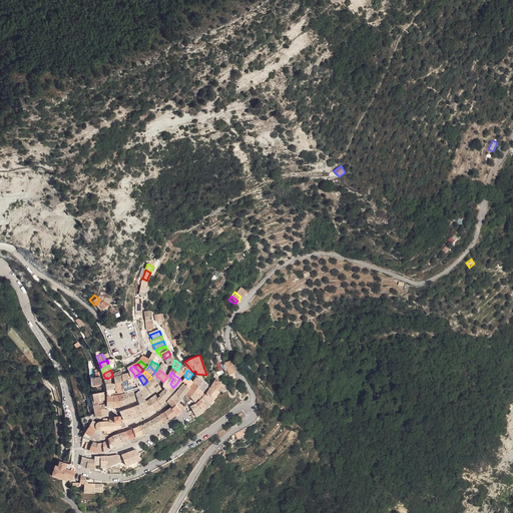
[(161,380),(155,375),(152,378),(158,384),(161,380)]
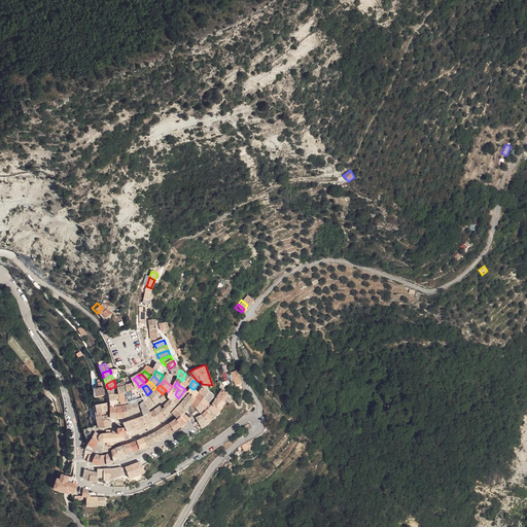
[(147,395),(142,387),(140,388),(138,389),(143,399),(147,395)]
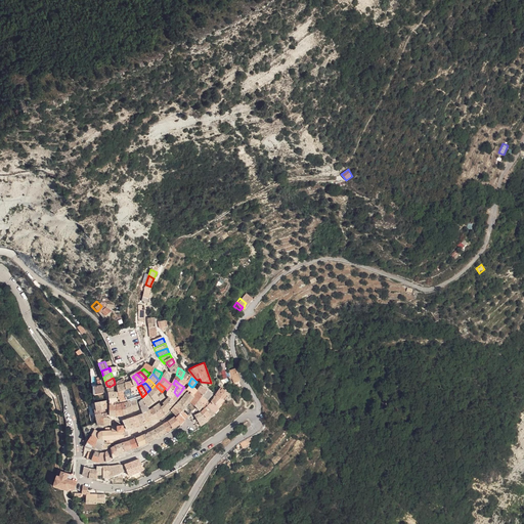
[(157,396),(162,392),(156,386),(153,390),(155,394),(157,396)]
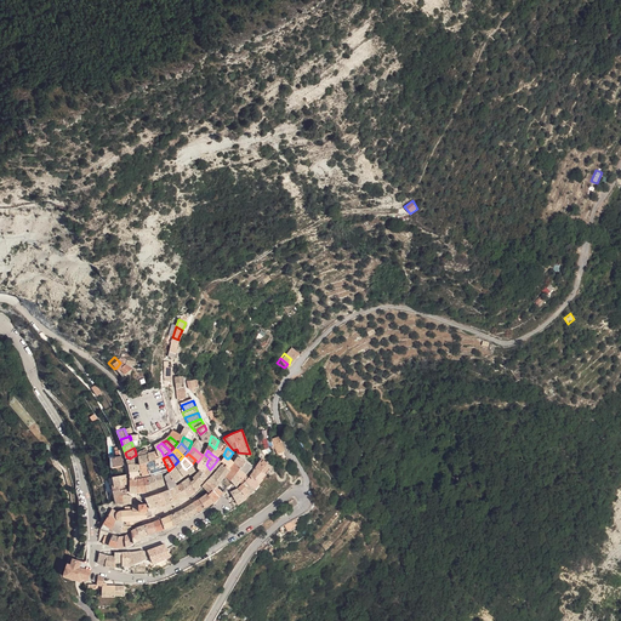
[(222,463),(229,468),(233,461),(229,457),(228,459),(227,459),(222,463)]
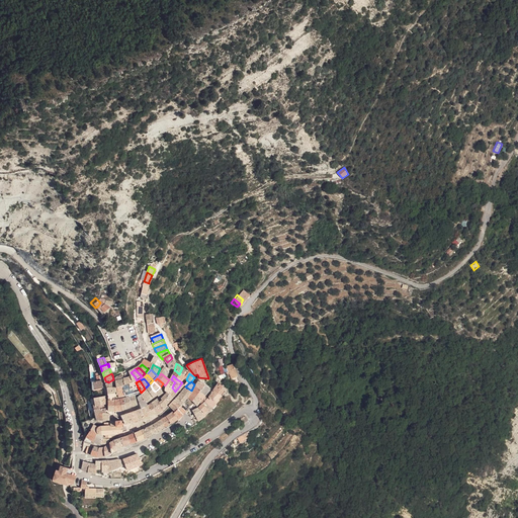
[(141,393),(136,382),(135,382),(131,383),(130,384),(133,395),(141,393)]
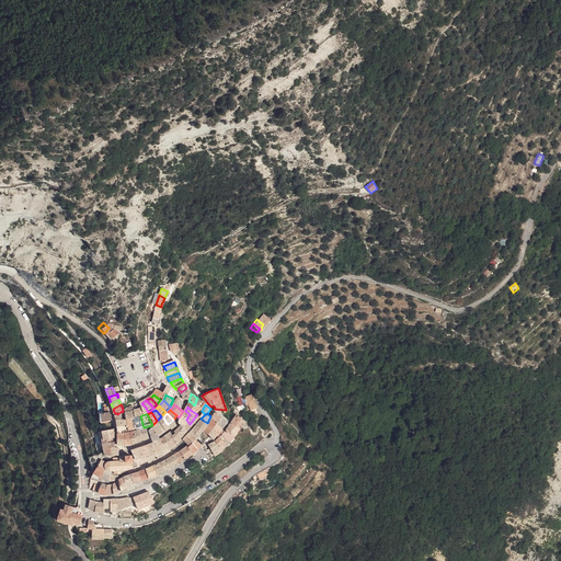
[(224,419),(215,414),(213,419),(218,424),(224,419)]
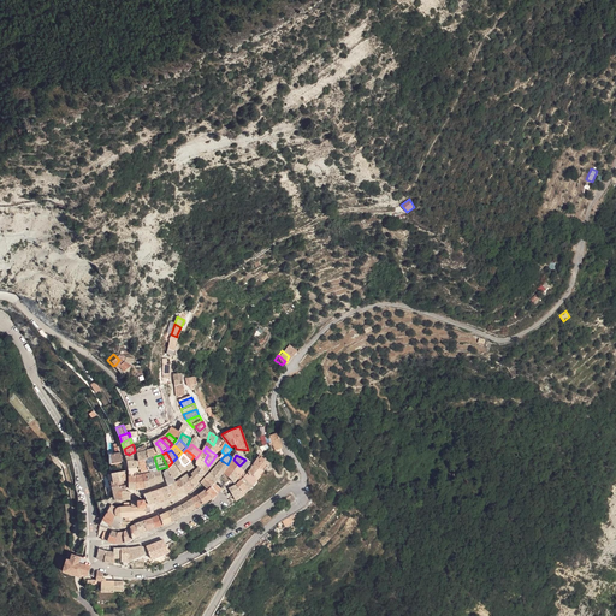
[(154,457),(150,457),(147,458),(150,472),(158,469),(154,457)]
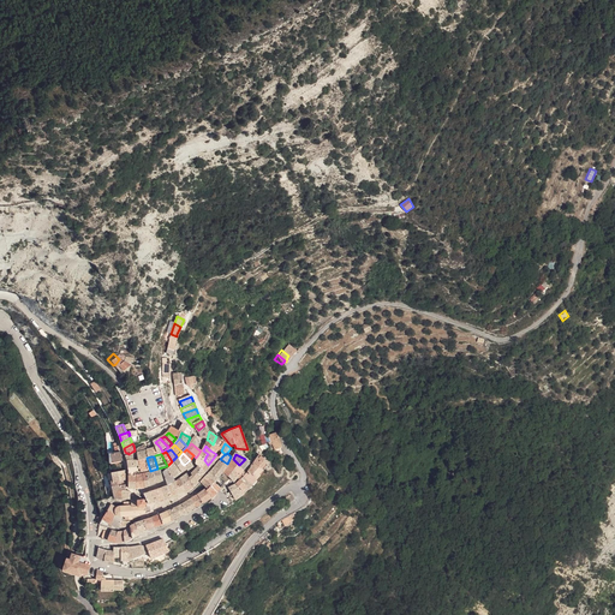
[(212,469),(208,465),(204,460),(201,457),(198,460),(197,465),(199,467),(206,475),(212,469)]
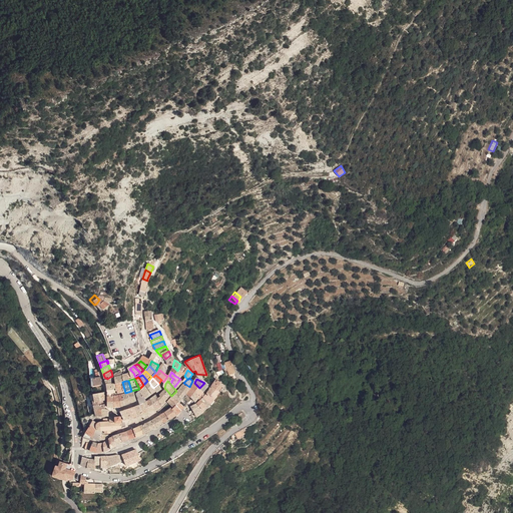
[(212,387),(218,393),(223,387),(216,381),(212,387)]
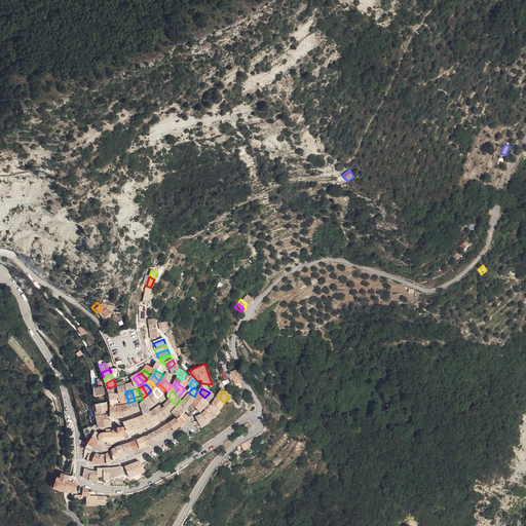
[(121,404),(128,403),(125,391),(119,393),(121,404)]
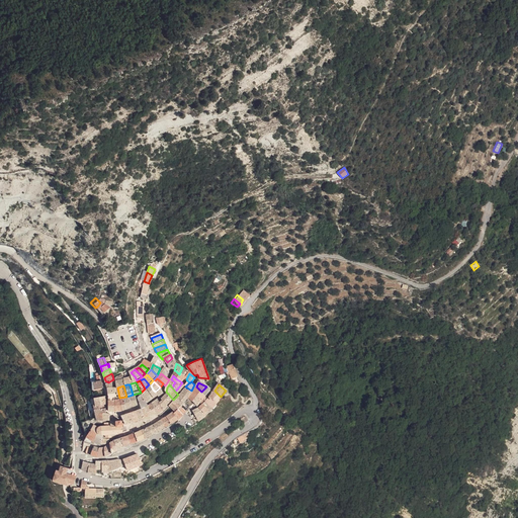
[(146,392),(152,401),(155,399),(150,393),(153,390),(151,385),(146,392)]
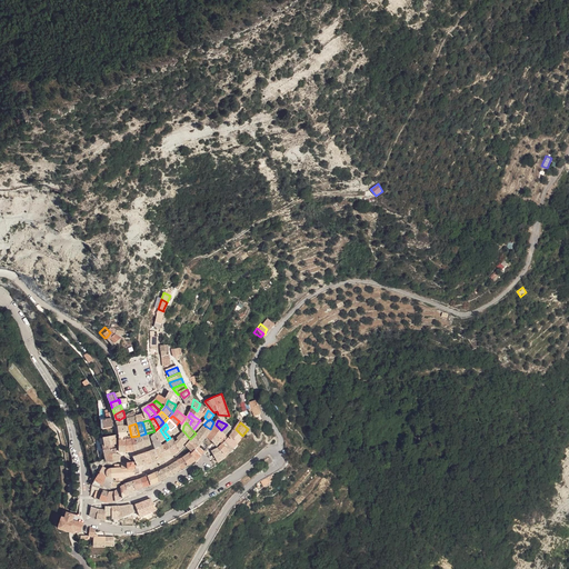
[(211,441),(217,436),(218,433),(221,430),(216,425),(210,432),(205,428),(200,432),(207,437),(211,441)]
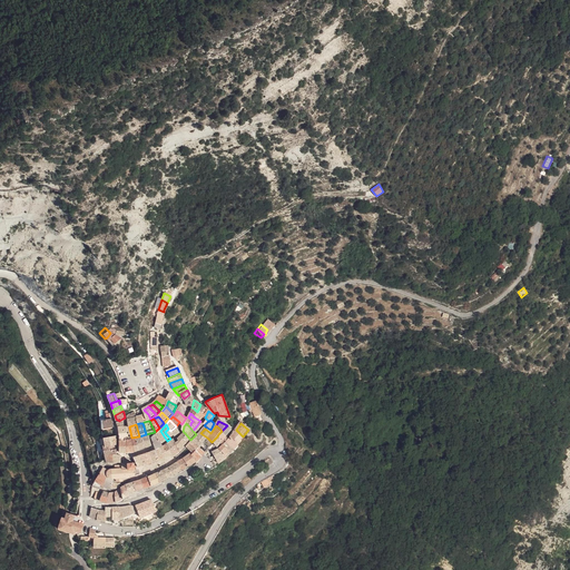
[(227,436),(232,431),(227,425),(222,431),(227,436)]
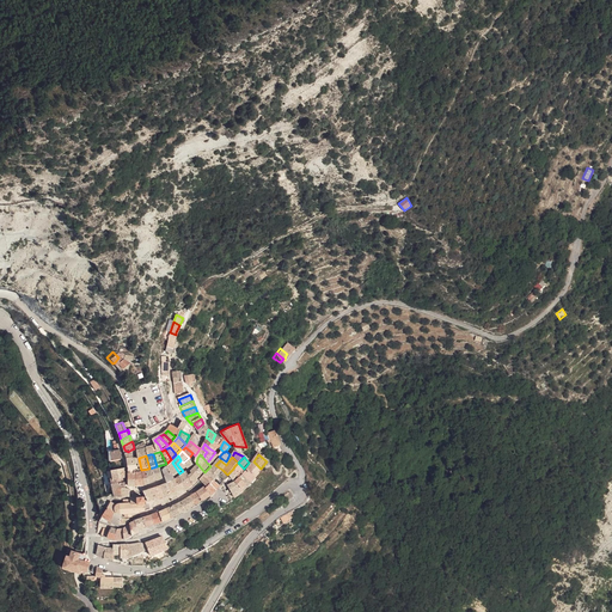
[(189,458),(183,463),(187,467),(188,469),(194,465),(193,463),(190,460),(189,458)]
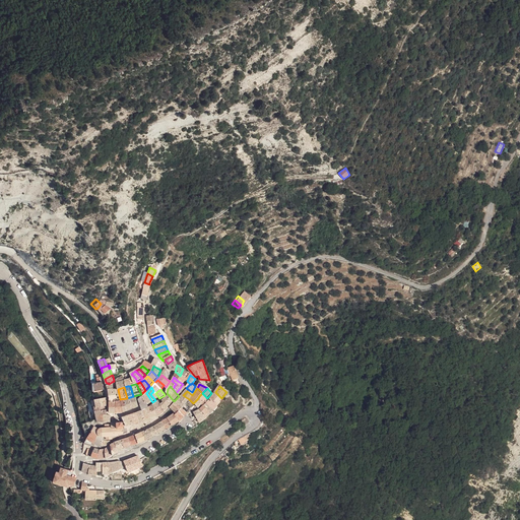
[(221,398),(215,392),(212,396),(212,397),(218,401),(221,398)]
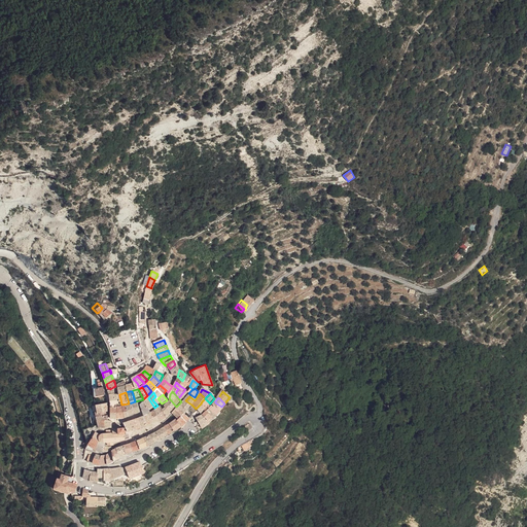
[(145,401),(149,412),(154,408),(148,398),(145,401)]
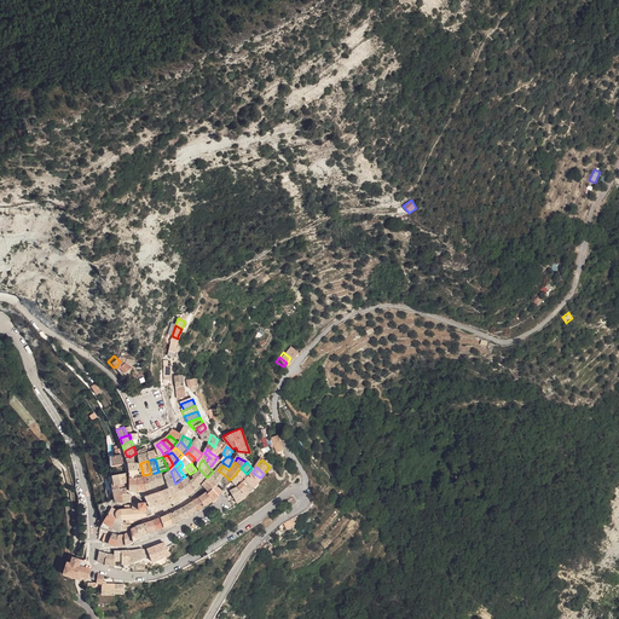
[(220,481),(221,480),(225,475),(218,470),(212,478),(220,481)]
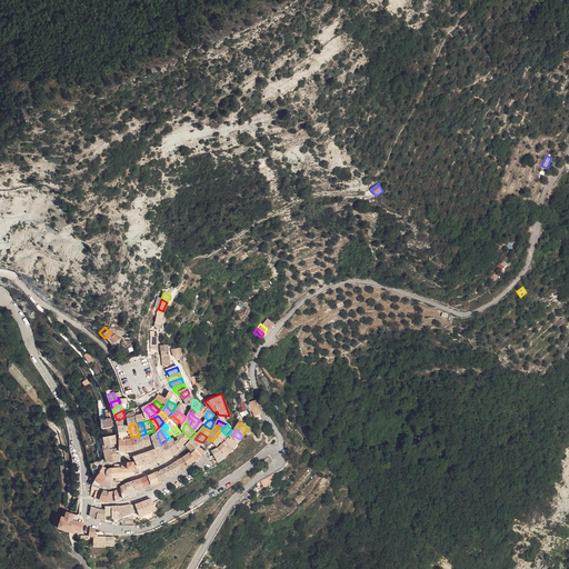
[(161,445),(157,433),(152,438),(156,447),(161,445)]
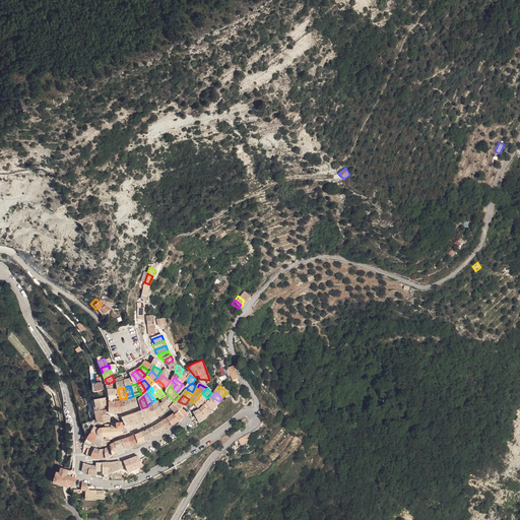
[(131,399),(132,409),(139,407),(136,397),(131,399)]
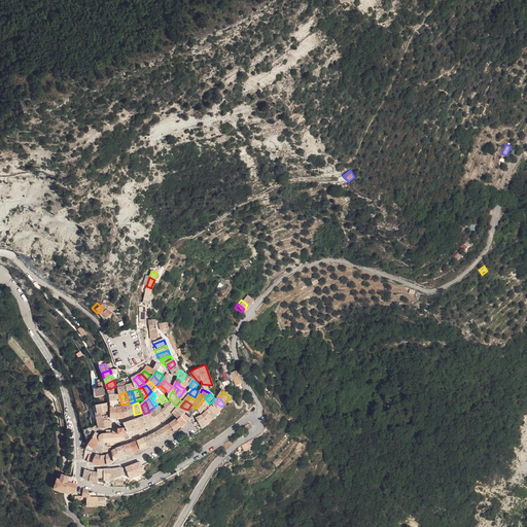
[(221,407),(215,402),(212,406),(217,411),(221,407)]
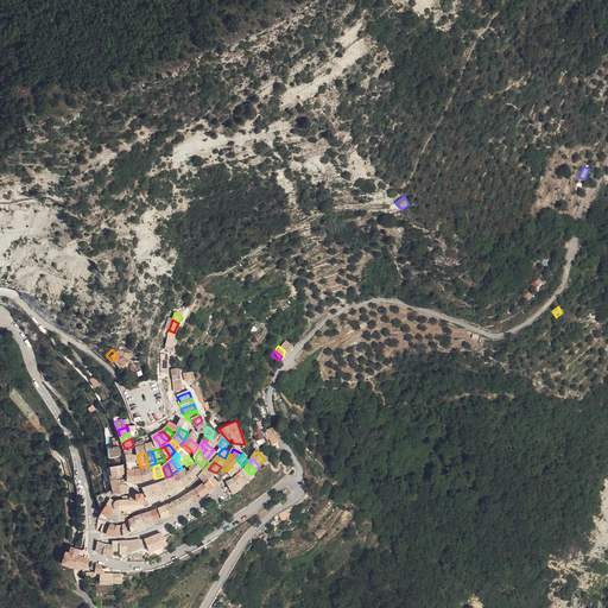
[(201,472),(194,466),(190,469),(196,477),(201,472)]
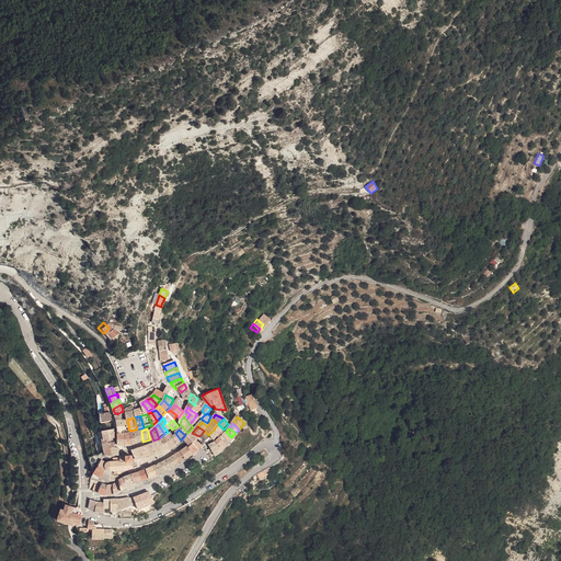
[(208,435),(210,437),(214,441),(218,435),(214,430),(208,435)]
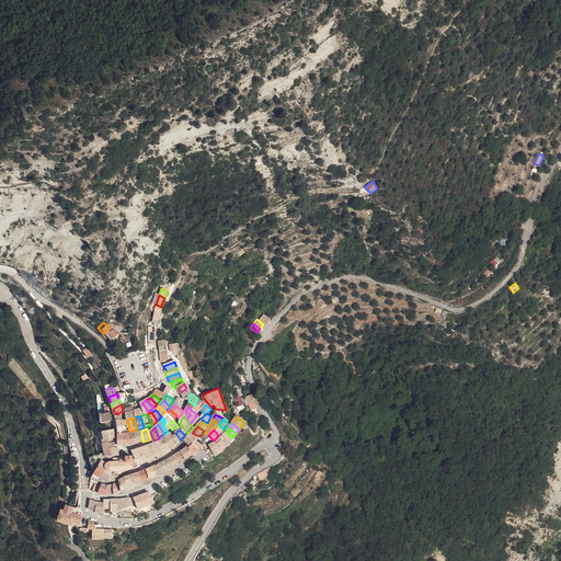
[(132,433),(134,445),(142,442),(141,431),(132,433)]
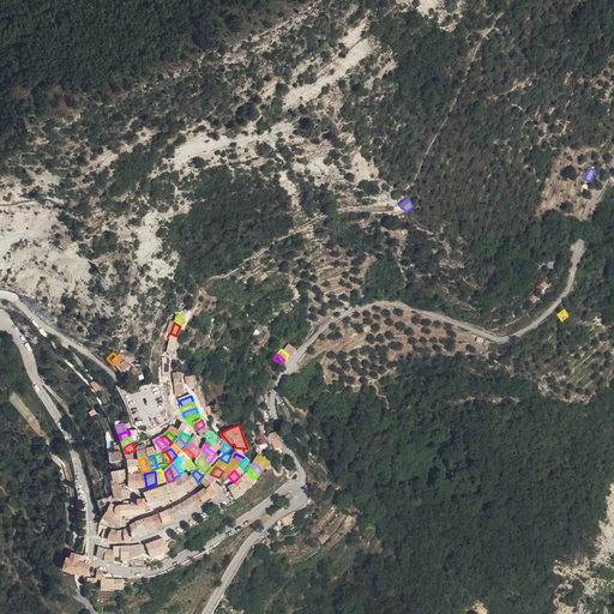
[(253,479),(247,473),(240,481),(246,487),(253,479)]
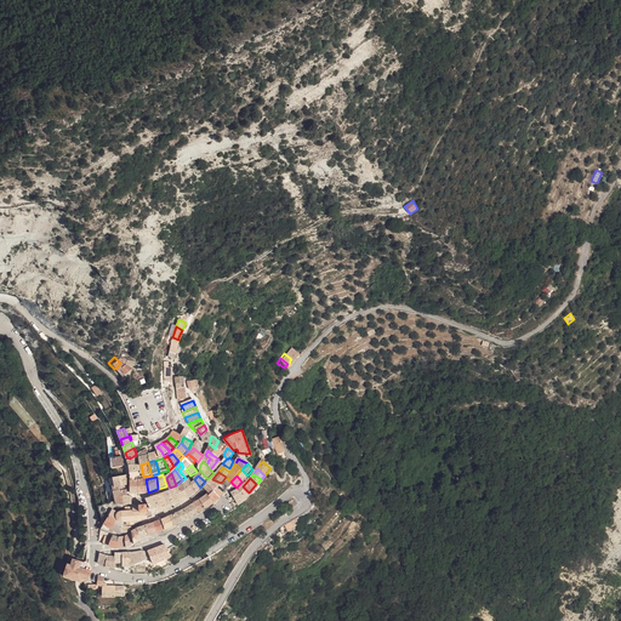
[(193,485),(189,479),(183,484),(186,490),(193,485)]
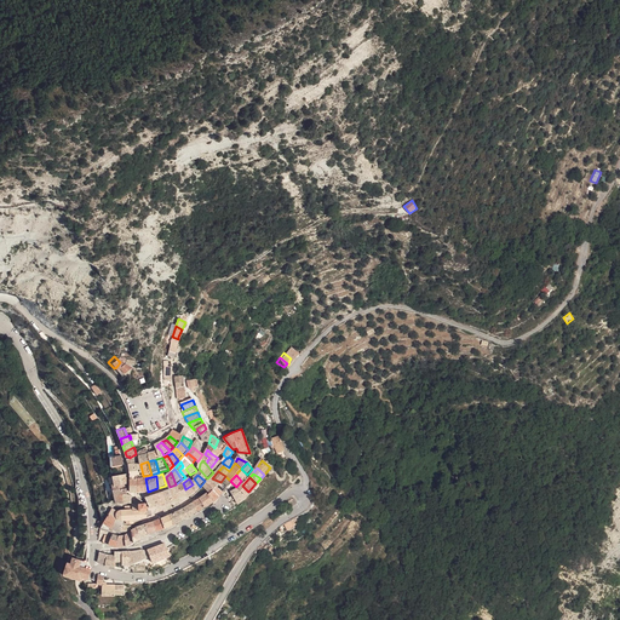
[(212,478),(204,488),(207,491),(210,494),(218,486),(220,482),(212,478)]
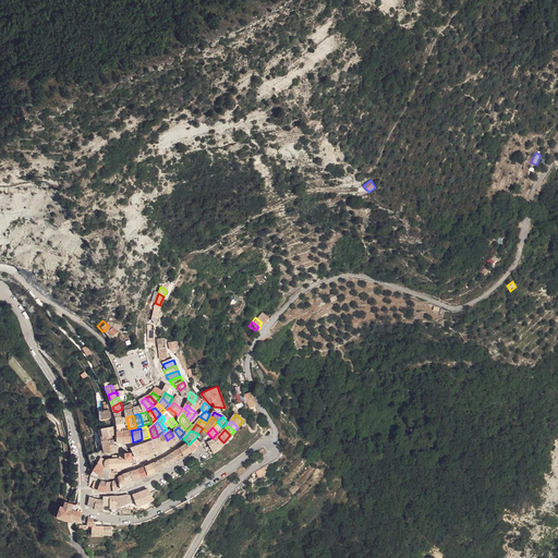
[(165,441),(162,436),(155,440),(153,440),(156,451),(162,449),(161,444),(165,441)]
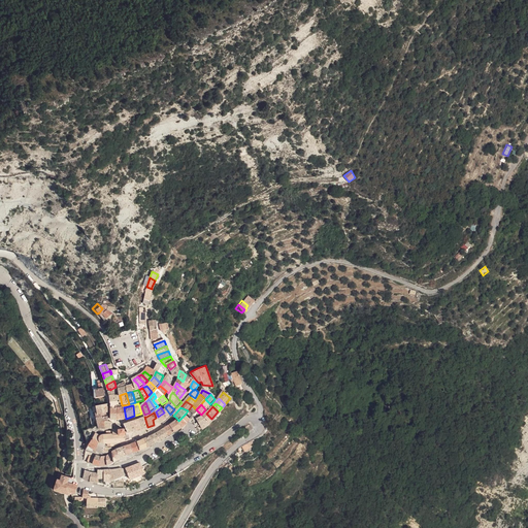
[(166,414),(165,415),(164,413),(158,417),(161,422),(167,419),(168,417),(166,414)]
